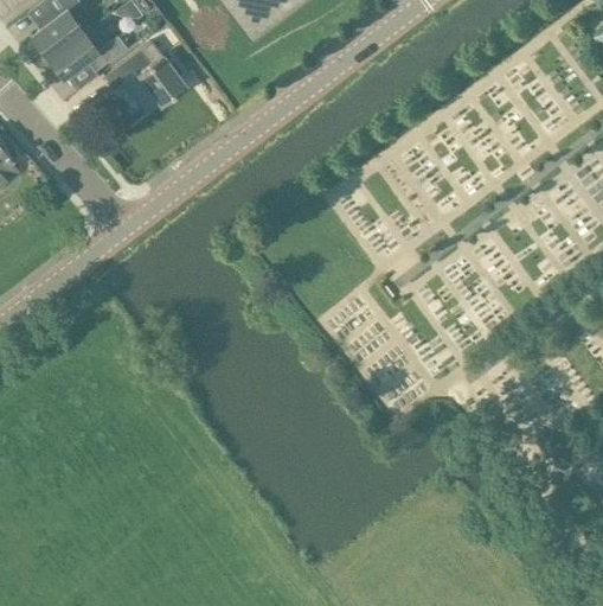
[(51,57),(87,30),(70,8),(82,0),(81,0),(44,0),(30,12),(43,30),(34,36),(51,57)]
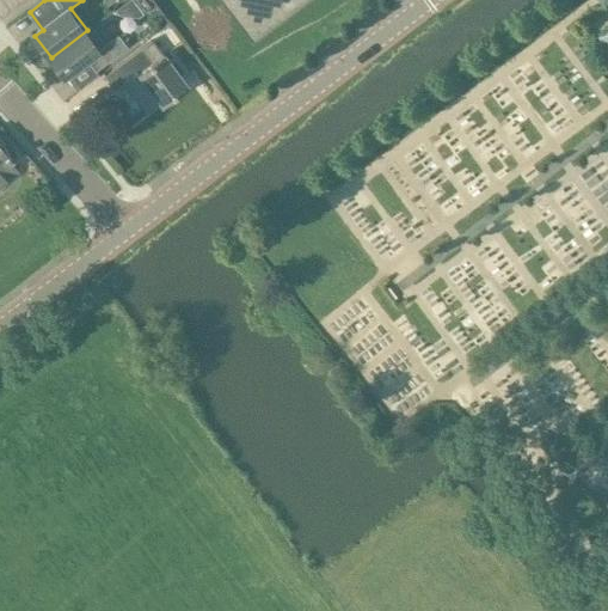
[(142,19),(147,16),(135,0),(134,0),(120,11),(123,17),(142,19)]
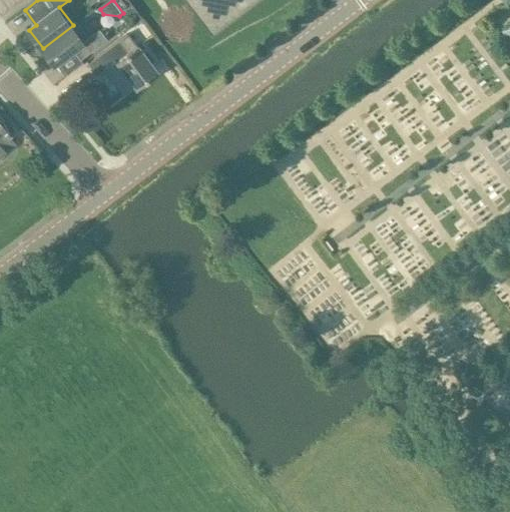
[(186,0),(212,34),(258,0),(186,0)]
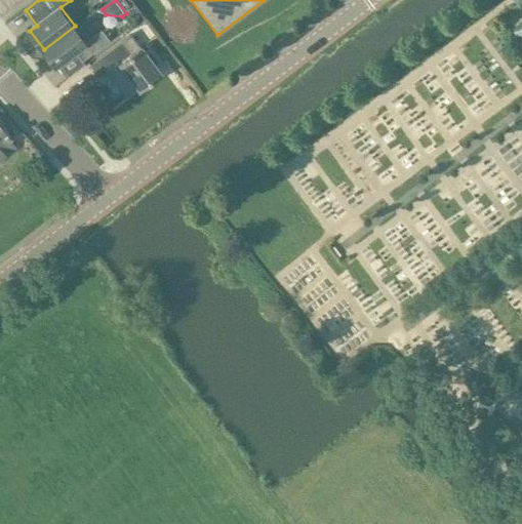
[(80,22),(75,26),(44,49),(57,67),(77,52),(85,62),(107,45),(99,35),(92,39),(80,22)]
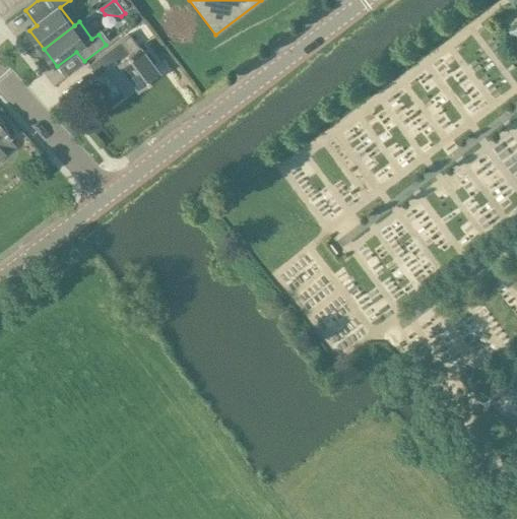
[(132,35),(122,42),(90,66),(99,75),(118,61),(120,64),(129,75),(123,81),(122,85),(127,92),(131,93),(139,88),(140,90),(162,74),(132,35)]
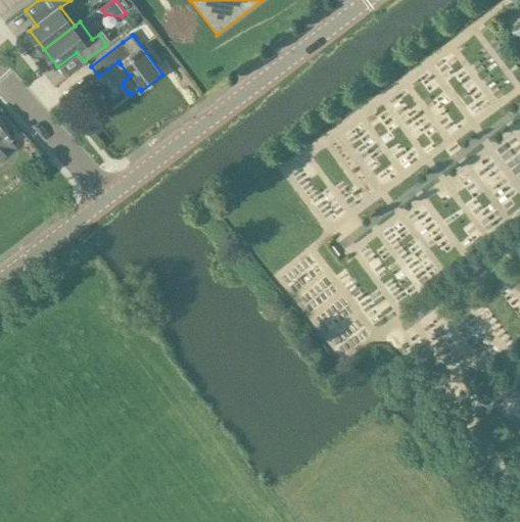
[(0,163),(18,148),(10,139),(12,138),(0,123),(0,163)]
